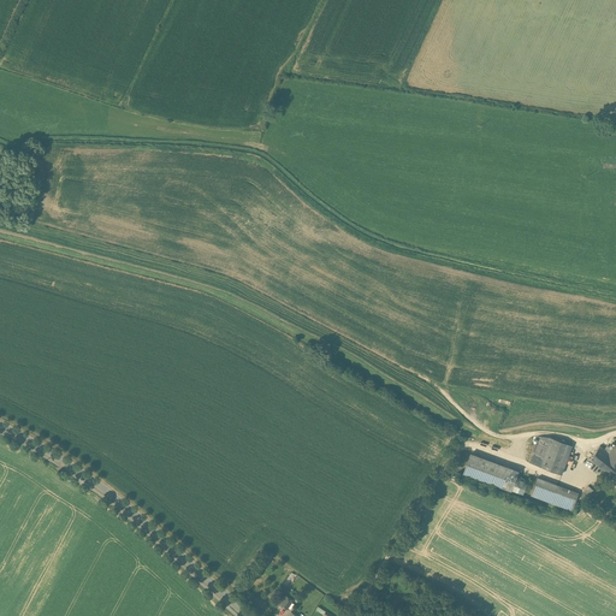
[(551,437),(539,436),(529,462),(539,466),(551,437)]
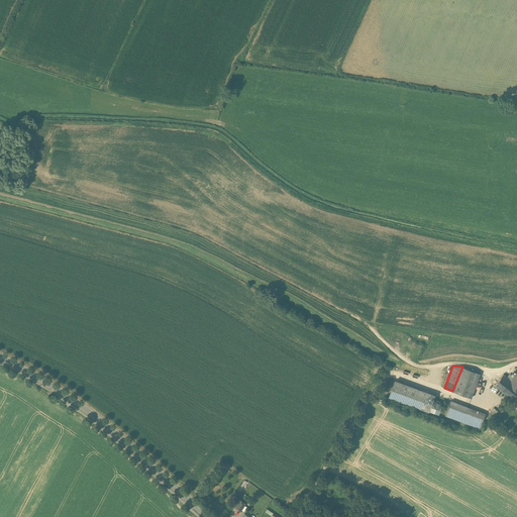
[(475,371),(462,367),(452,391),(471,398),(481,374),(479,373),(475,371)]
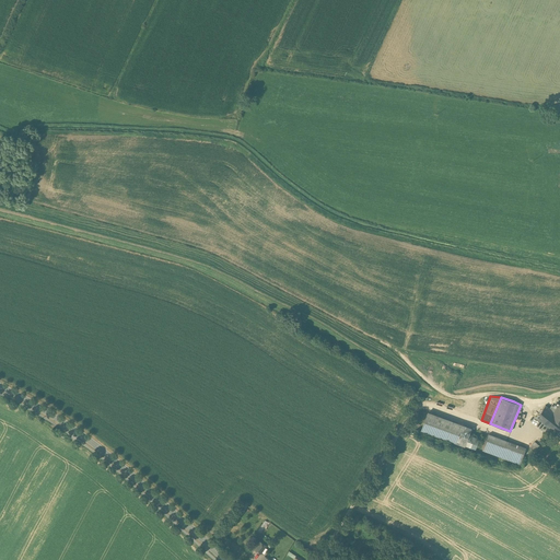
[(559,416),(555,411),(552,410),(549,408),(549,407),(546,405),(545,405),(536,416),(535,417),(549,428),(552,430),(556,432),(556,433),(559,435),(559,416)]
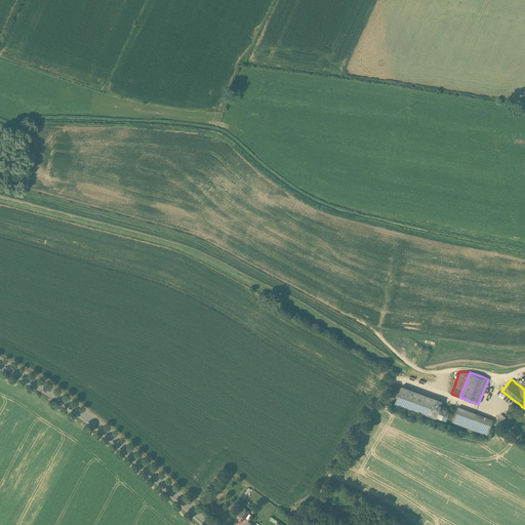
[(441,401),(401,387),(395,403),(436,417),(441,401)]
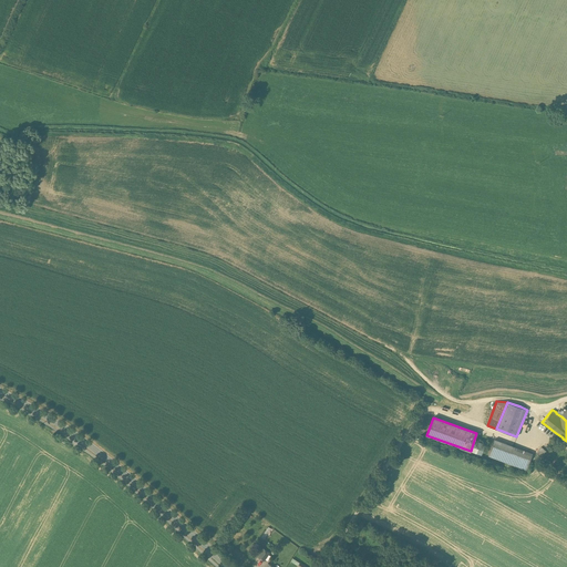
[(532,454),(494,440),(488,456),(526,470),(532,454)]
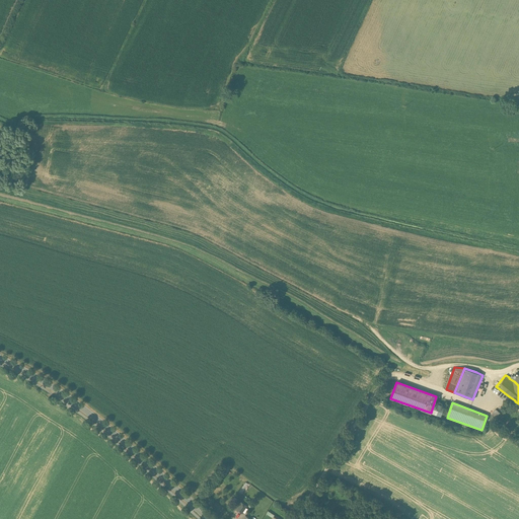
[(246,505),(241,502),(236,509),(241,513),(246,505)]
